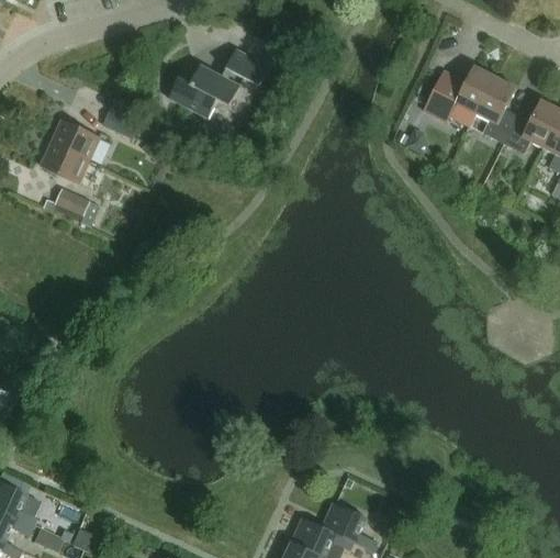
[(181,73),(168,96),(208,116),(214,104),(223,110),(227,108),(231,101),(261,119),(284,75),(267,65),(268,64),(236,47),(226,67),(244,77),(239,84),(201,63),(194,75),(187,71),(181,73)]
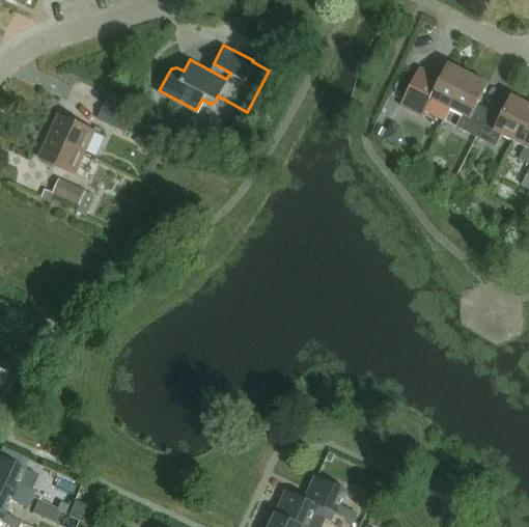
[(448,108),(466,72),(446,61),(439,75),(418,64),(398,103),(419,113),(422,108),(442,118),(448,108)]
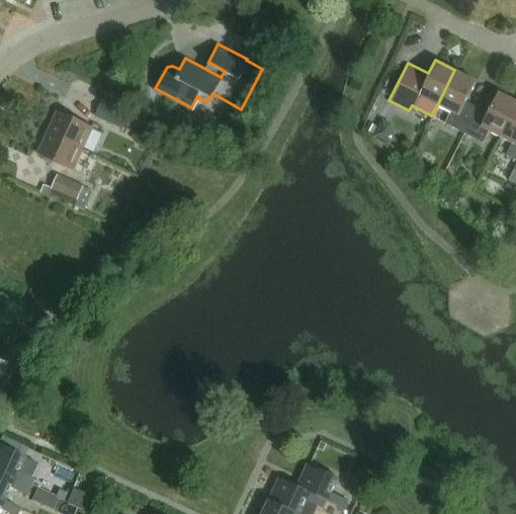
[(462,131),(476,105),(464,99),(475,80),(454,70),(437,105),(448,110),(443,121),(462,131)]
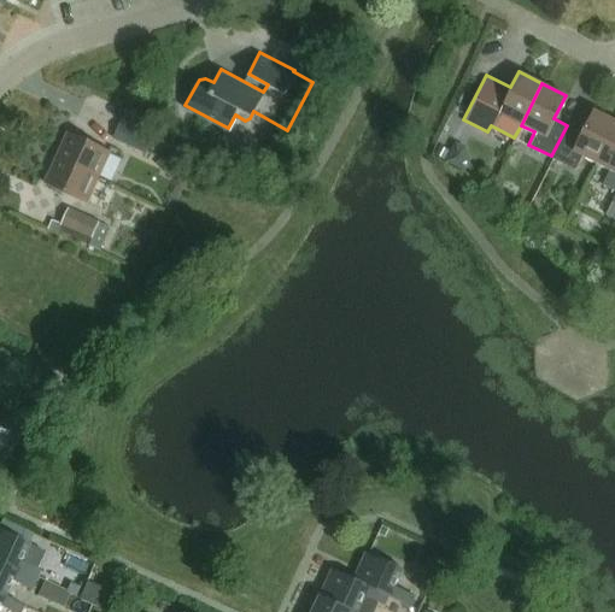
[(595,163),(614,122),(614,119),(592,109),(580,131),(567,125),(551,156),(573,166),(579,154),(595,163)]
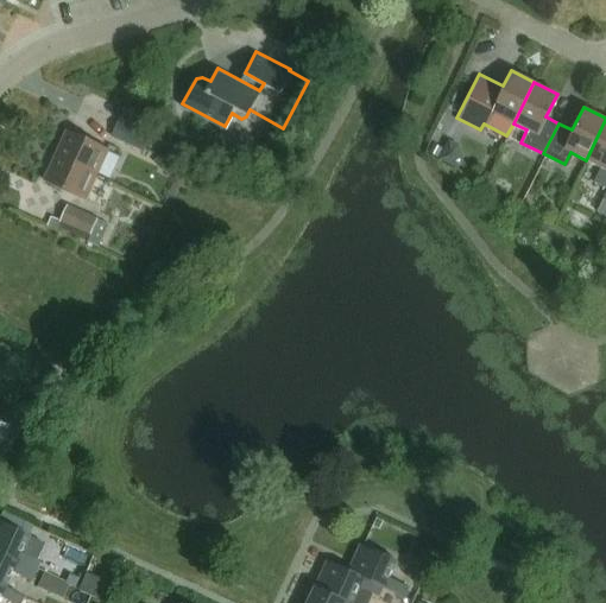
[(593,179),(605,185),(605,188),(595,209),(604,213),(605,208),(605,120),(586,160),(599,167),(593,179)]
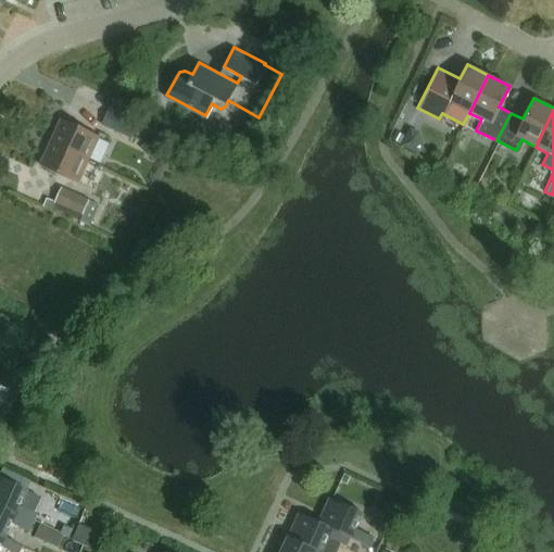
[(147,129),(106,111),(101,124),(141,142),(147,129)]
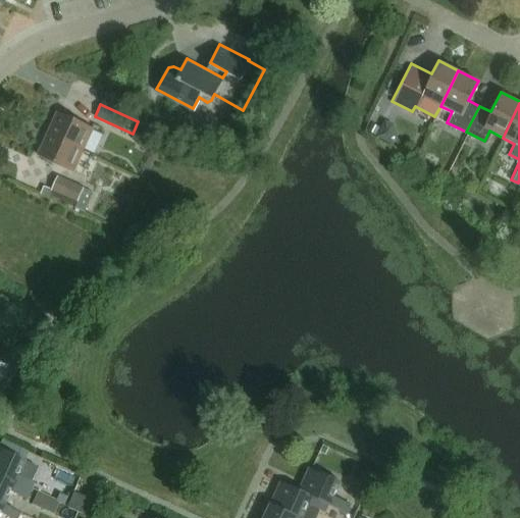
[(48,131),(82,146),(91,125),(57,109),(48,131)]
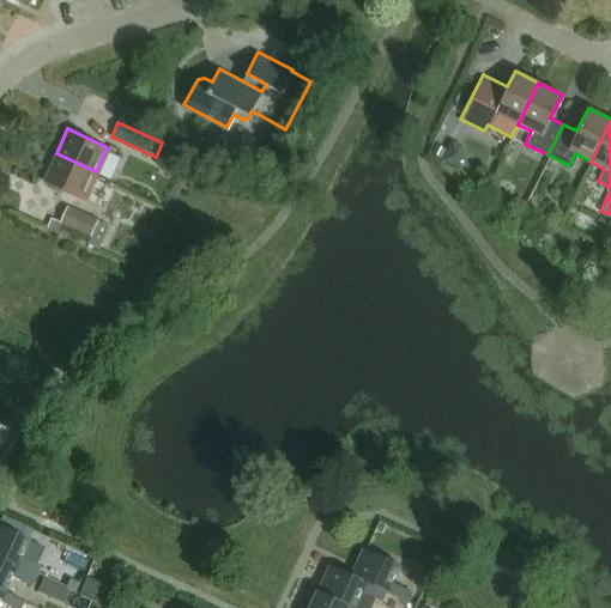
[(84,198),(96,171),(56,153),(44,180),(84,198)]
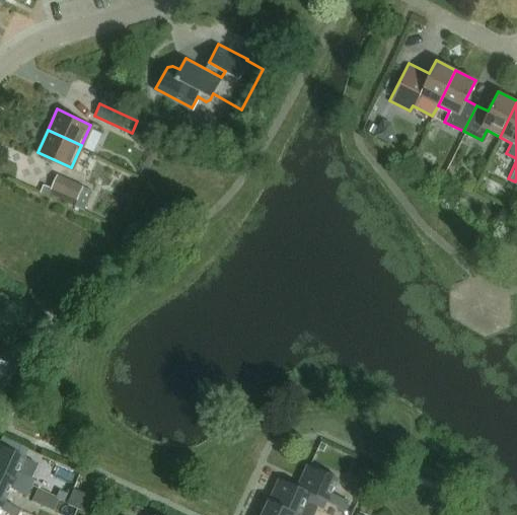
[(49,185),(42,181),(39,190),(47,194),(49,191),(83,207),(91,189),(55,172),(49,185)]
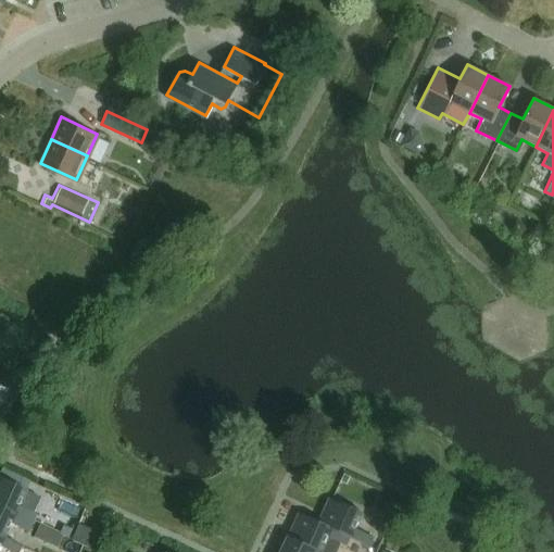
[(0,417),(21,374),(12,369),(3,387),(0,386),(0,417)]
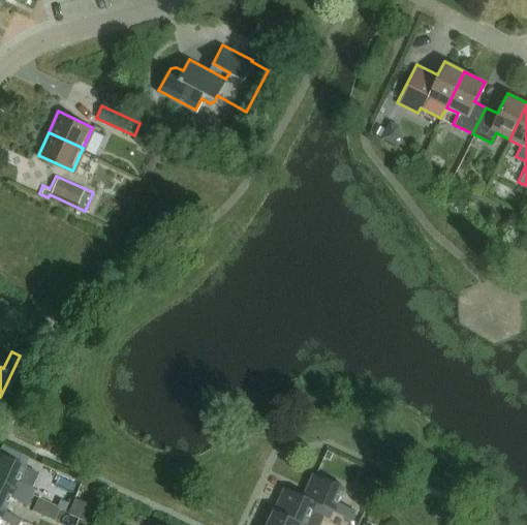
[(0,480),(27,493),(31,485),(16,476),(23,462),(0,452),(0,480)]
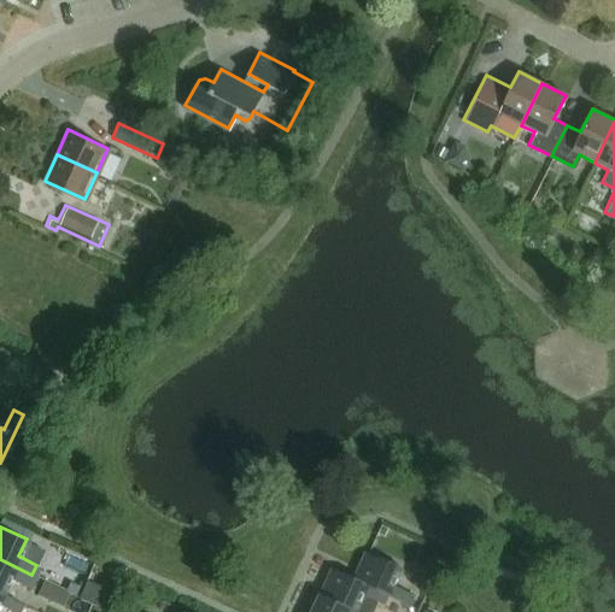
[(365,549),(353,575),(387,590),(386,592),(408,601),(413,592),(393,583),(402,566),(365,549)]
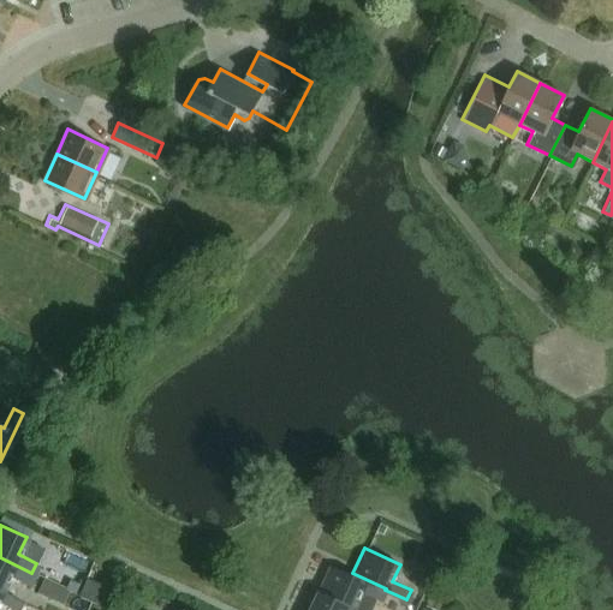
[(0,588),(1,588),(9,574),(28,582),(31,573),(0,557),(0,588)]
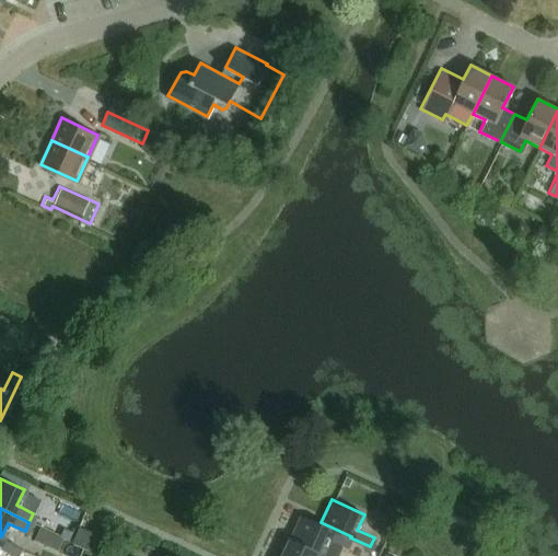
[(300,513),(289,537),(323,553),(330,537),(347,545),(350,537),(351,536),(321,522),(300,513)]
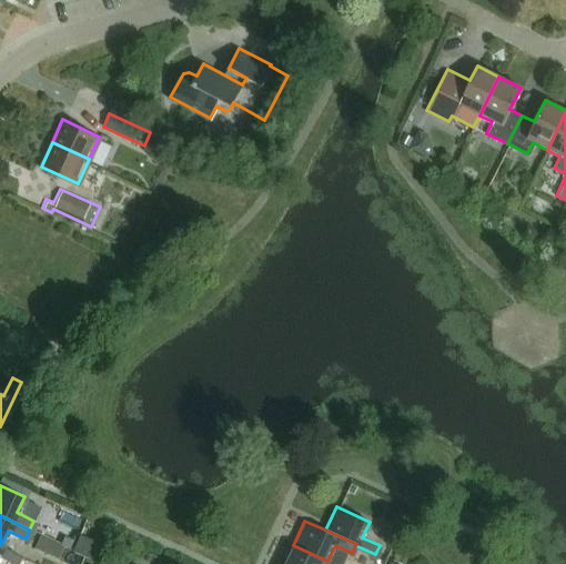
[(93,559),(101,542),(79,531),(71,547),(93,559)]
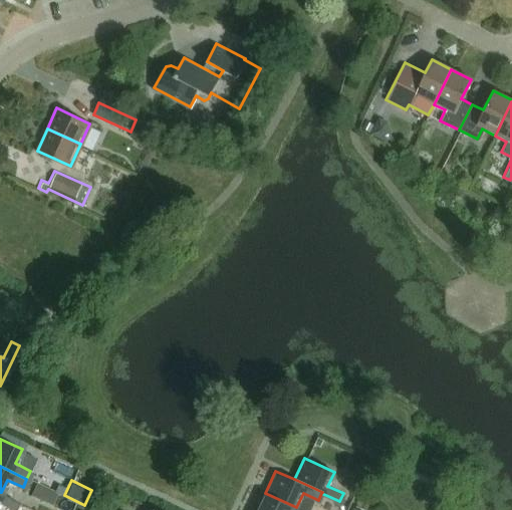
[(30,481),(25,492),(39,498),(43,487),(30,481)]
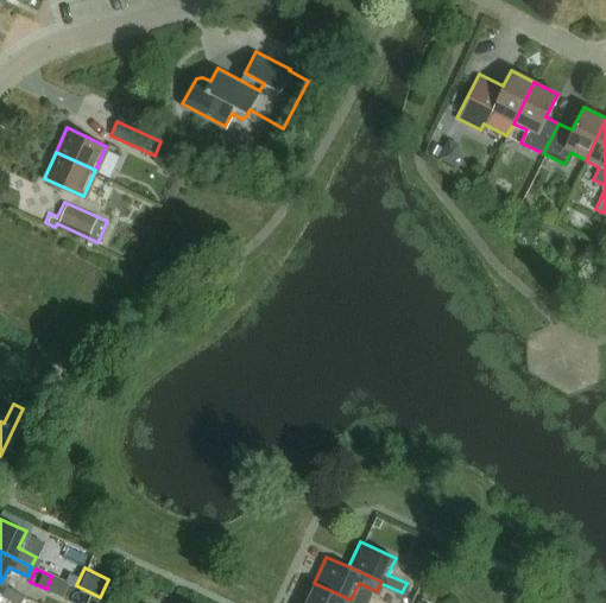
[(0,592),(16,601),(20,591),(1,582),(0,582),(0,592)]
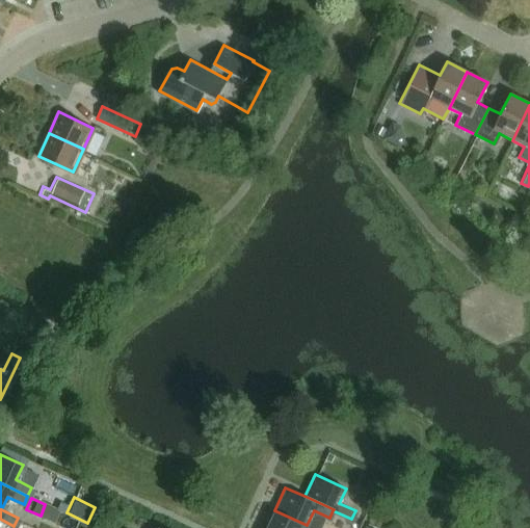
[(274,510),(266,527),(314,527),(307,525),(274,510)]
